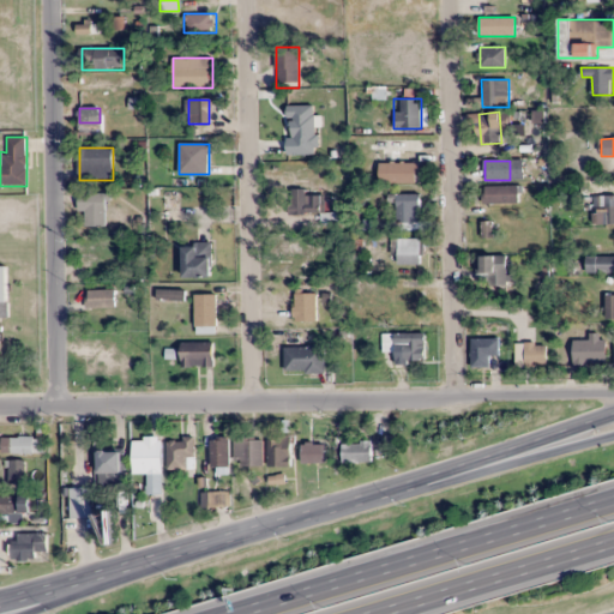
[(380,184),(416,184),(416,162),(380,162),(380,184)]
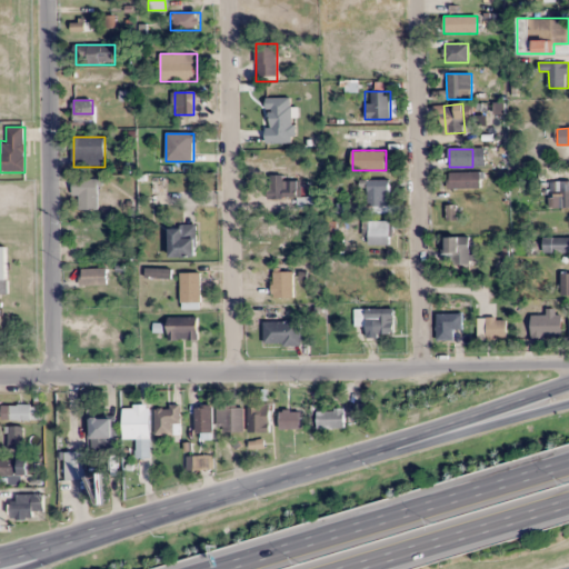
[(449,172),(449,189),(480,189),(480,172),(449,172)]
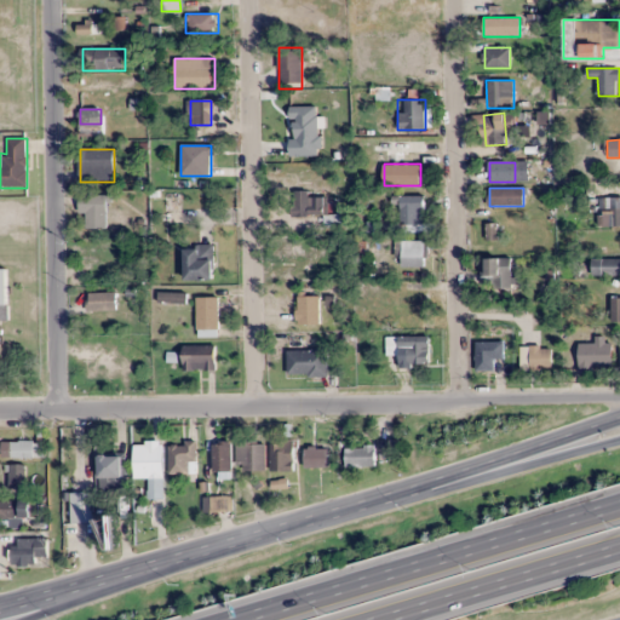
[(310,191),(294,191),(294,216),(325,216),(325,197),(310,197),(310,191)]
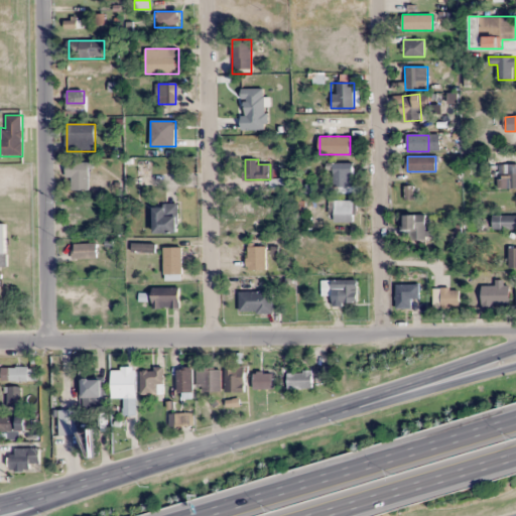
[(89,189),(89,162),(66,162),(66,178),(71,178),(71,189),(89,189)]
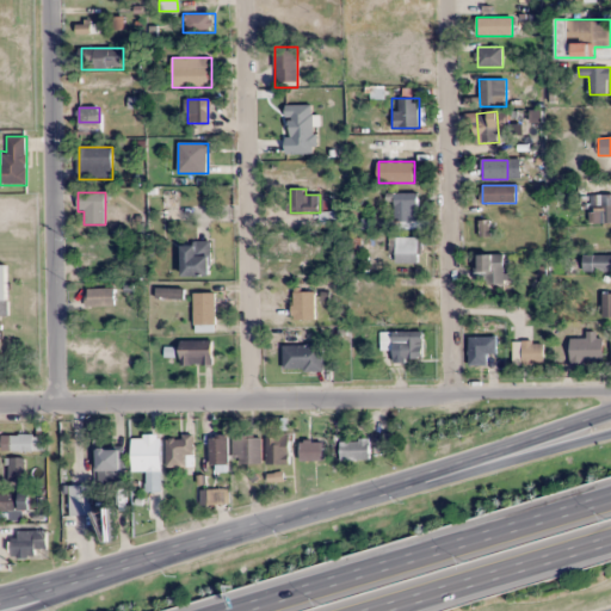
[(395,222),(418,222),(418,193),(395,193),(395,222)]
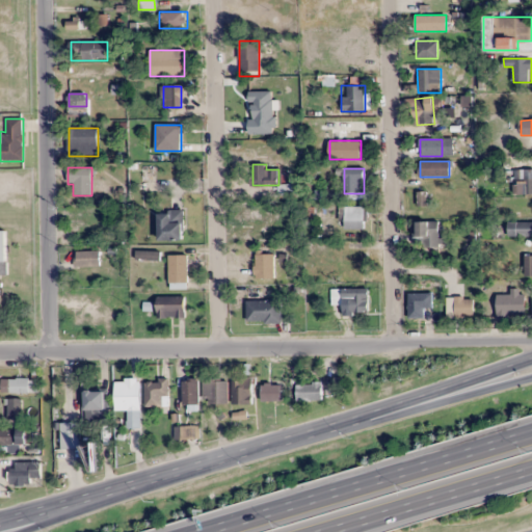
[(531,193),(531,169),(524,169),(524,182),(516,182),(516,194),(531,193)]
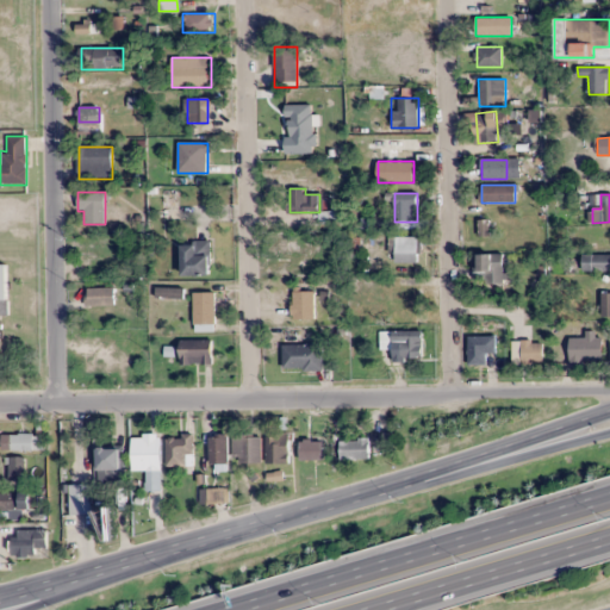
[(421,237),(391,237),(391,262),(421,262),(421,237)]
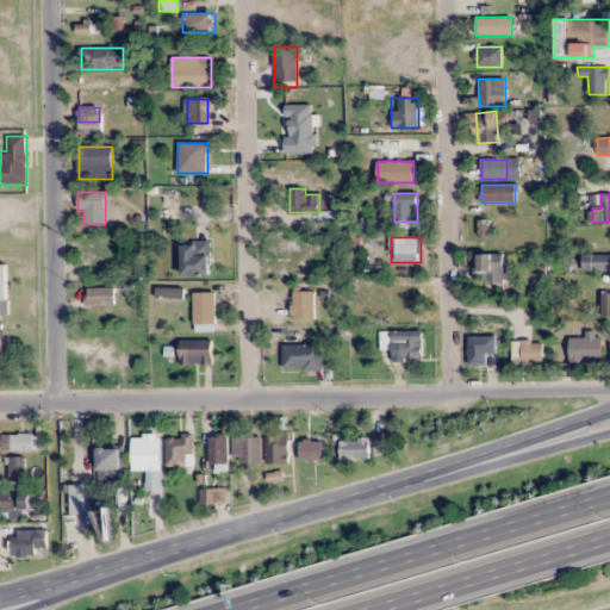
[(211,242),(181,242),(181,275),(211,275),(211,242)]
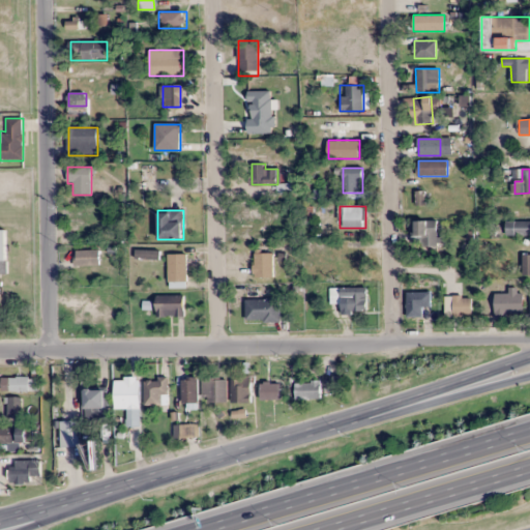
[(506,235),(529,235),(529,221),(506,222),(506,235)]
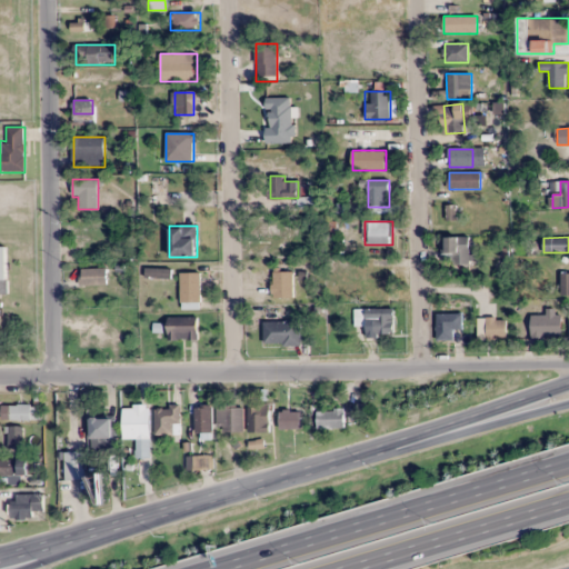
[(449,238),(449,263),(475,263),(475,238),(449,238)]
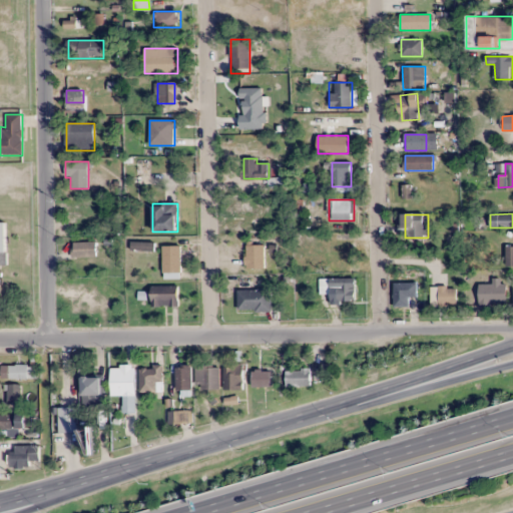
[(96,257),(96,242),(72,242),(73,257),(96,257)]
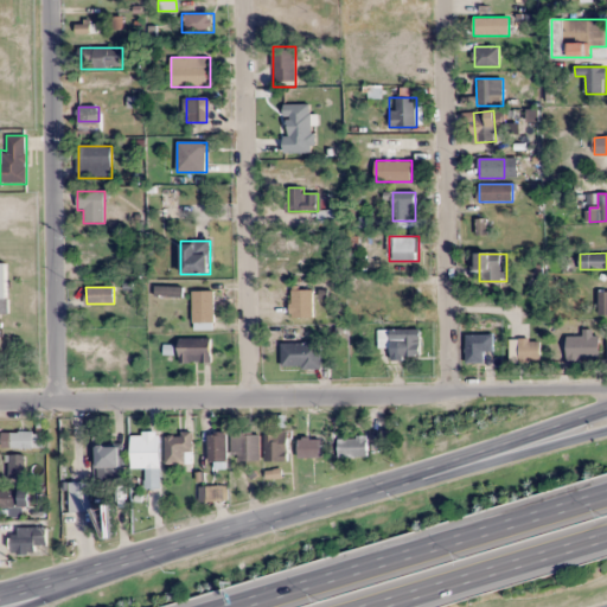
[(180,296),(180,287),(158,287),(158,296),(180,296)]
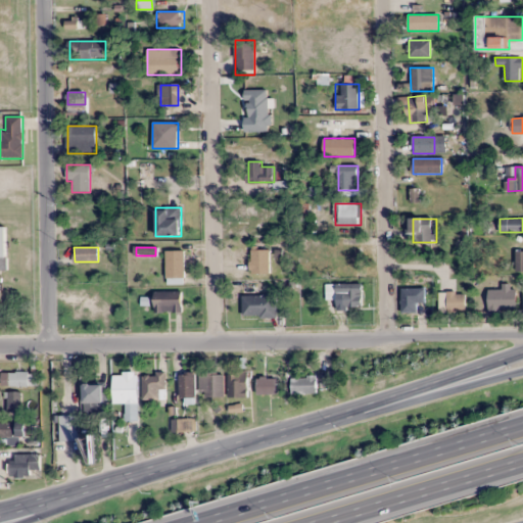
[(270,275),(270,250),(250,250),(250,275),(270,275)]
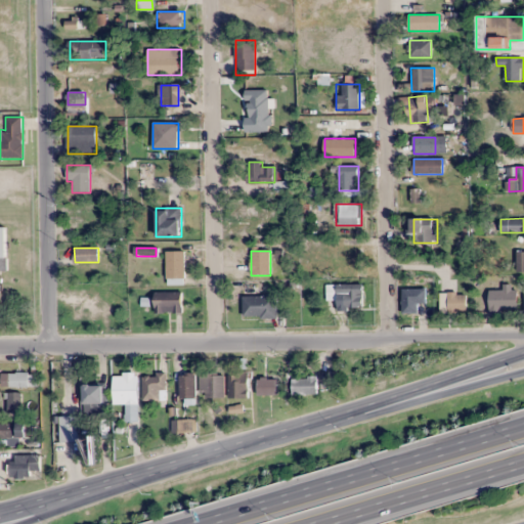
[(184,252),(167,252),(167,285),(184,285),(184,252)]
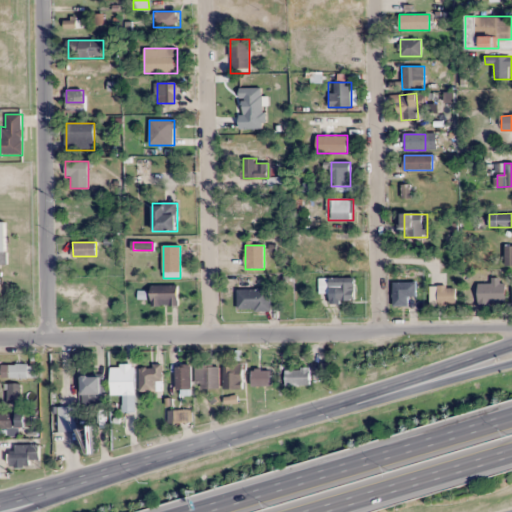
[(478,283),(478,304),(506,304),(506,278),(490,278),(490,283),(478,283)]
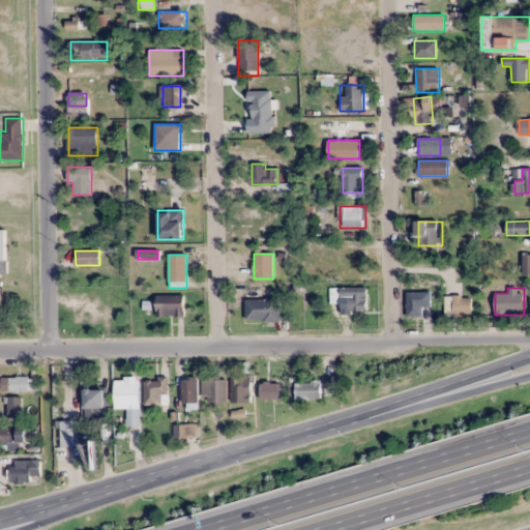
[(348,312),(367,312),(367,290),(331,290),(331,304),(348,304),(348,312)]
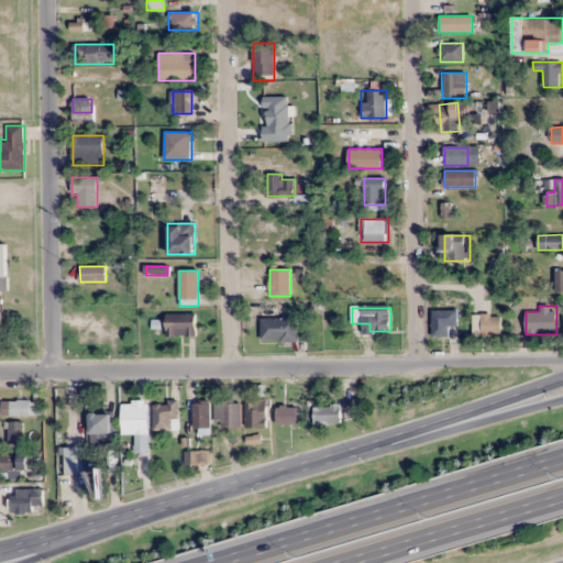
[(450,337),(450,310),(432,310),(432,337),(450,337)]
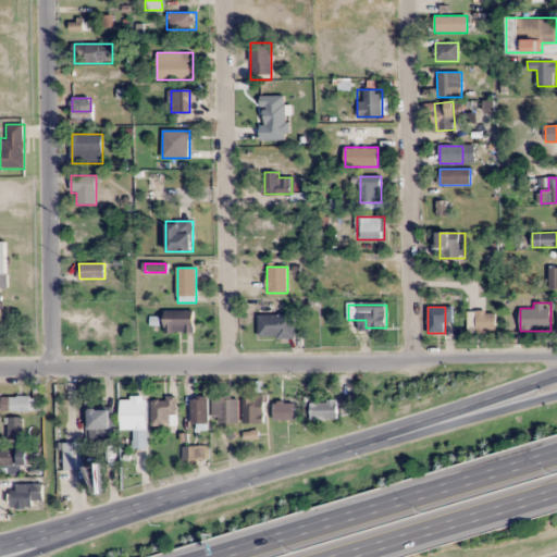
[(467,333),(495,333),(495,311),(467,311),(467,333)]
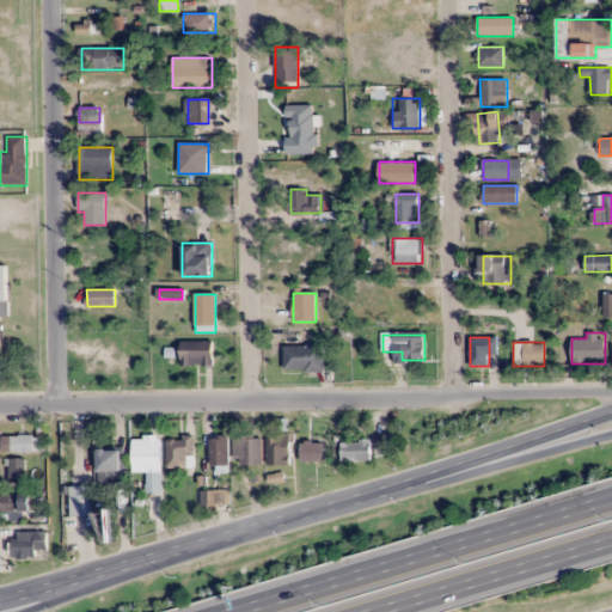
[(181,344),(181,366),(212,366),(212,344),(181,344)]
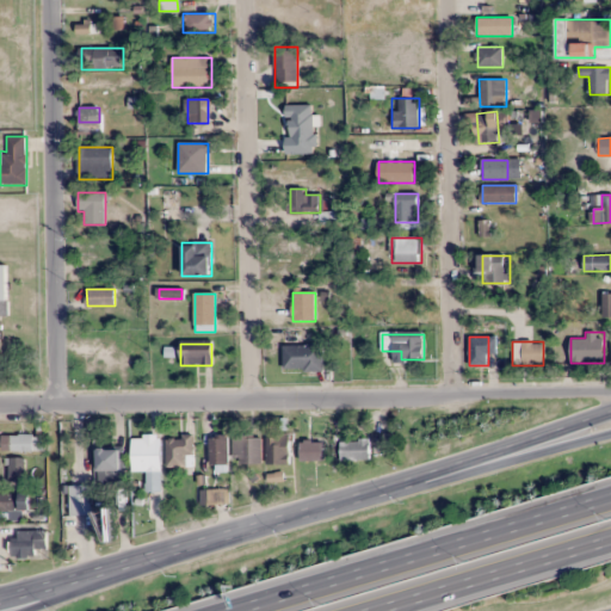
[(283,371),(323,371),(323,346),(283,346),(283,371)]
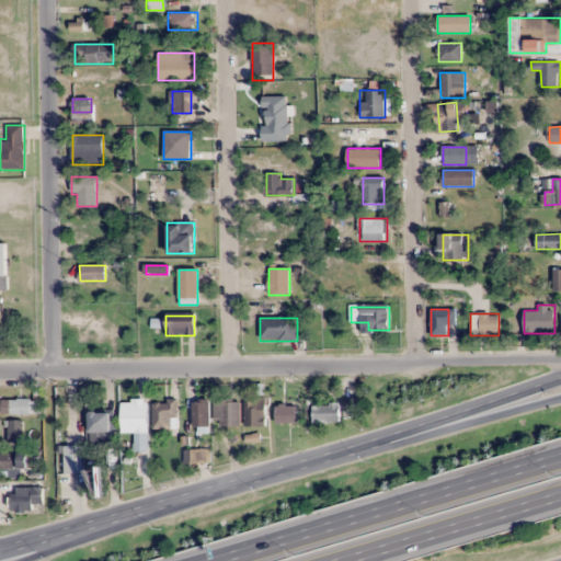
[(36,400),(9,400),(9,413),(36,413),(36,400)]
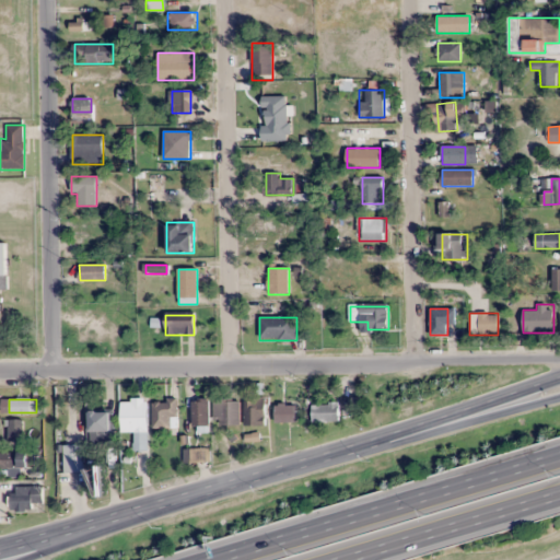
[(191,427),(209,427),(209,399),(191,399),(191,427)]
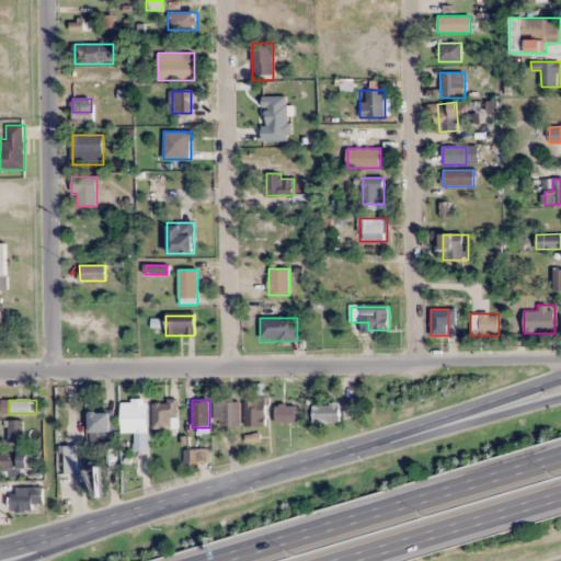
[(266,428),(266,400),(245,400),(245,428),(266,428)]
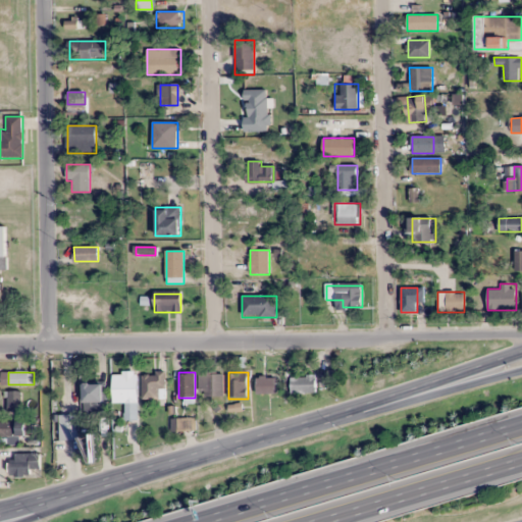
[(142,373),(142,400),(160,400),(160,389),(165,389),(165,373),(142,373)]
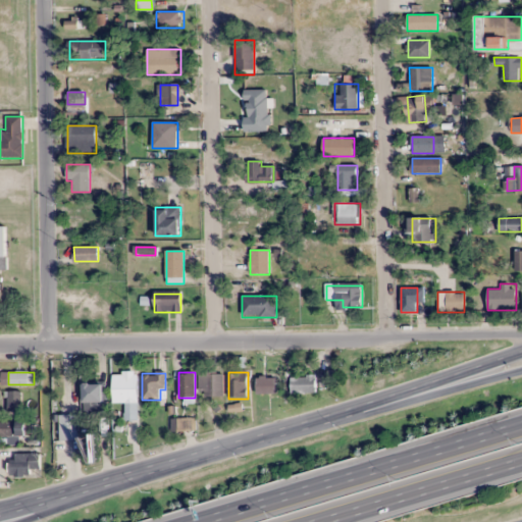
[(223,373),(200,373),(200,397),(223,397),(223,373)]
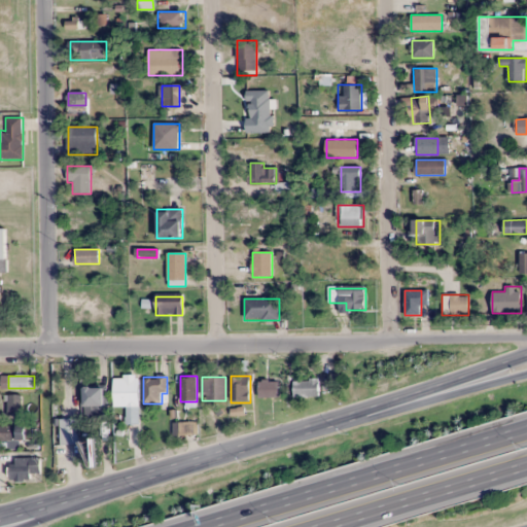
[(139,407),(139,379),(114,379),(114,407),(139,407)]
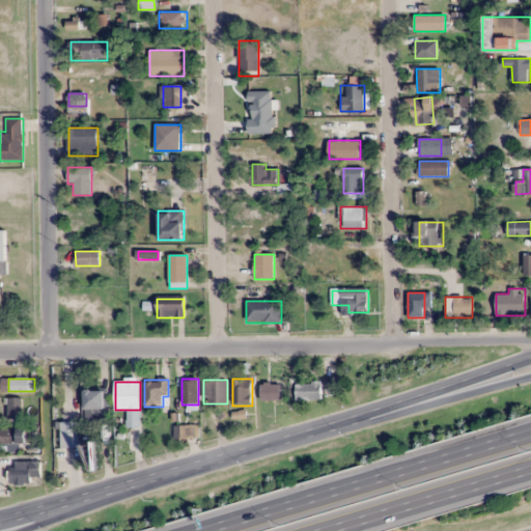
[(296,401),(322,401),(322,382),(296,382),(296,401)]
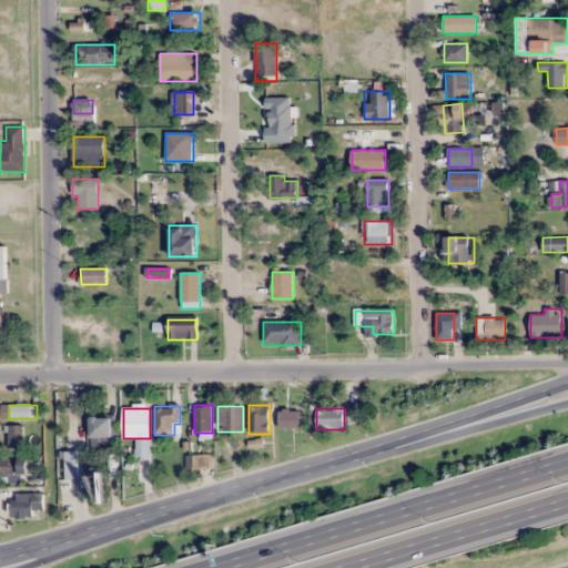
[(279,409),(279,429),(301,429),(301,409),(279,409)]
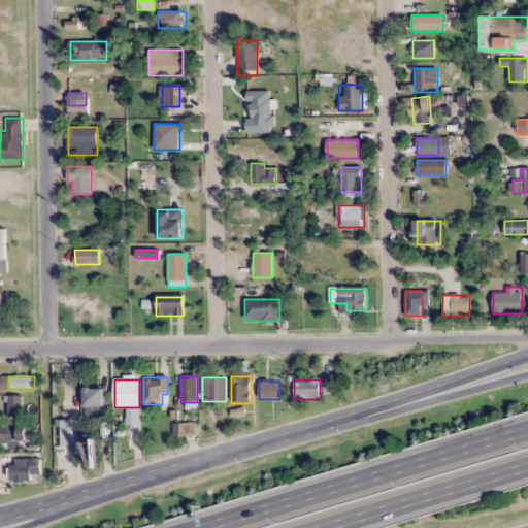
[(105,388),(85,388),(85,416),(105,416),(105,388)]
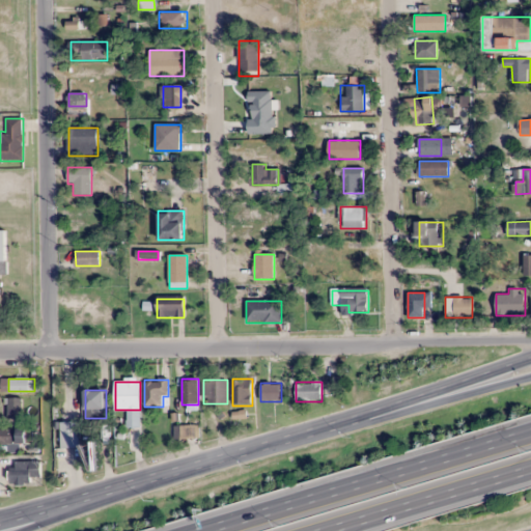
[(7,397),(7,419),(22,419),(22,397),(7,397)]
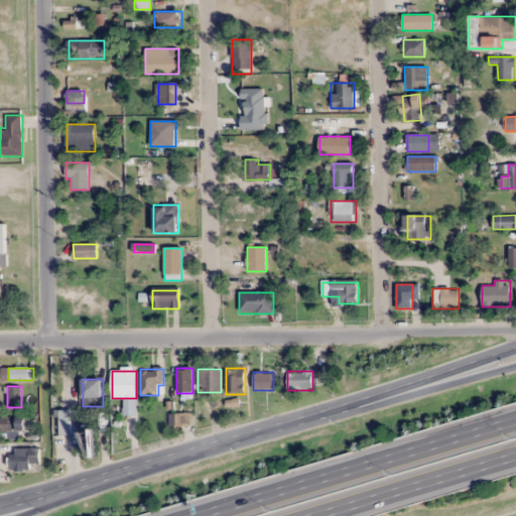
[(76,410),(59,410),(59,435),(76,435),(76,410)]
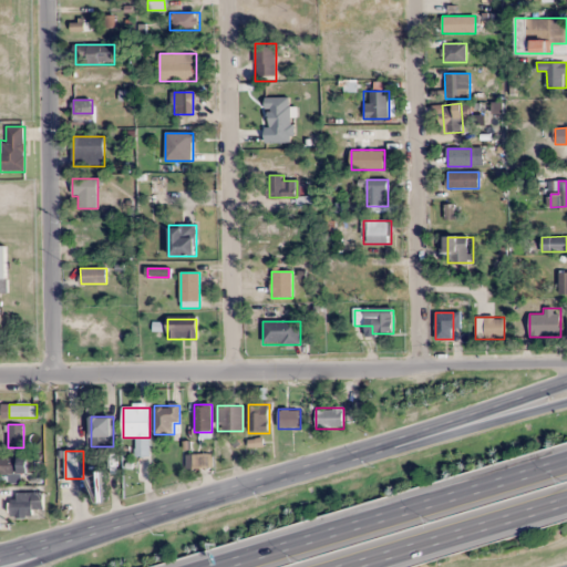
[(0,473),(34,473),(34,457),(0,456),(0,473)]
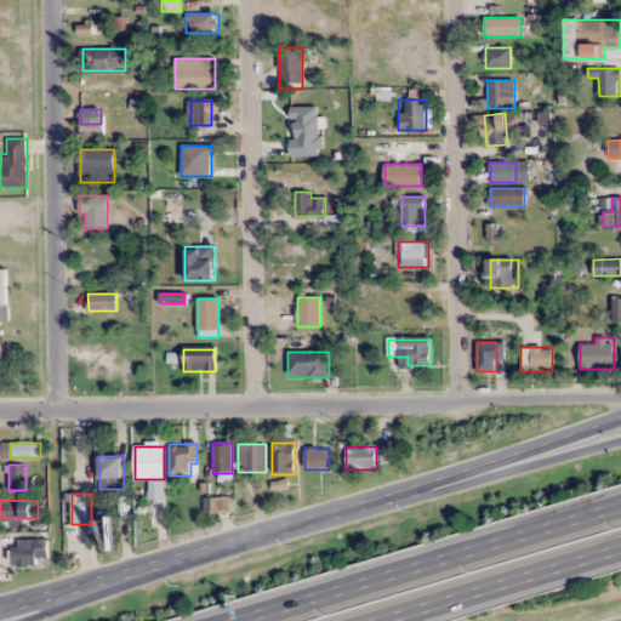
[(47,567),(47,541),(11,541),(11,567),(47,567)]
